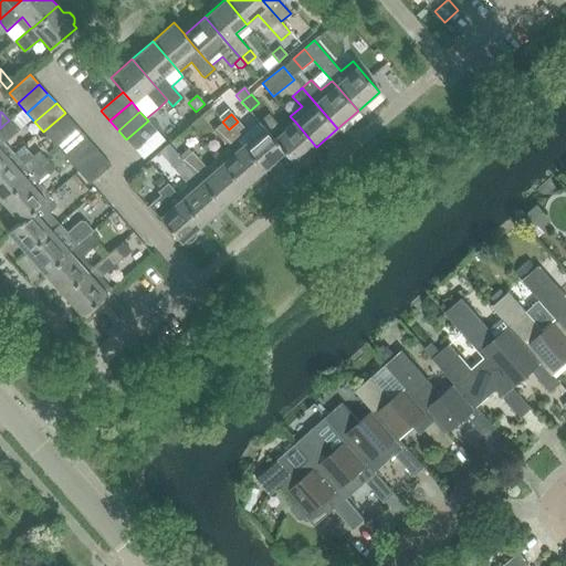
[(270,115),(260,124),(263,128),(263,127),(285,153),(295,166),(316,147),(295,122),(283,132),(270,115)]
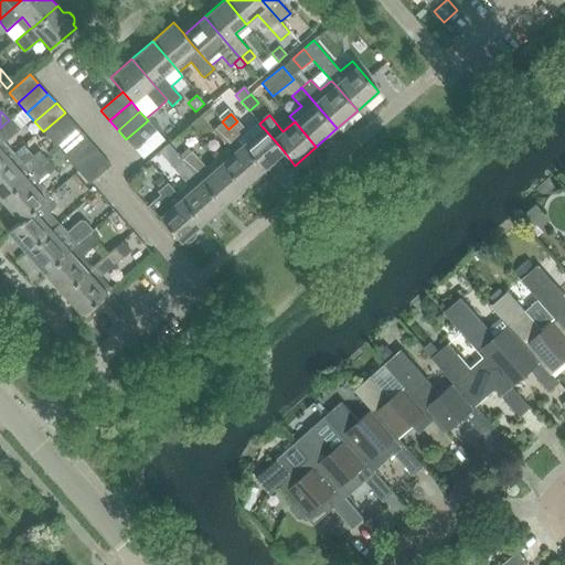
[(46,136),(55,146),(77,127),(68,117),(46,136)]
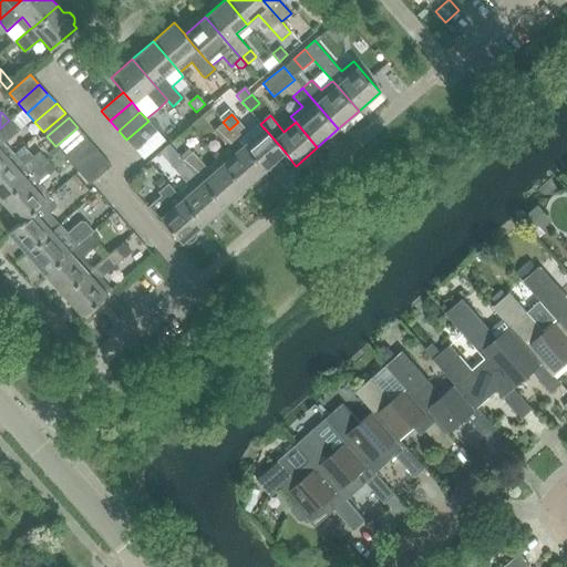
[(0,129),(0,165),(8,158),(12,154),(2,143),(13,134),(18,130),(9,121),(4,124),(0,129)]
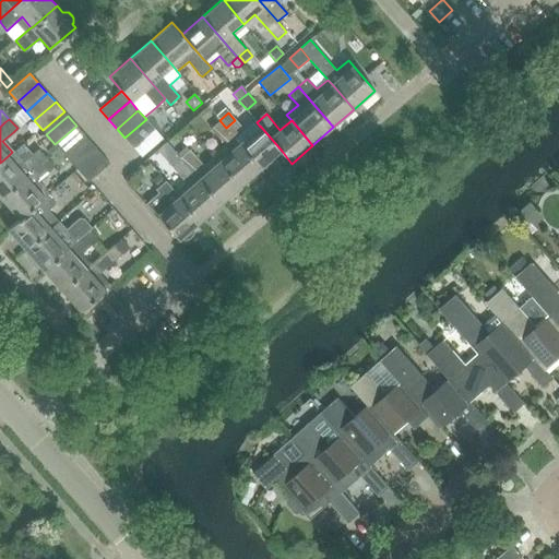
[(125,138),(133,147),(154,129),(146,119),(125,138)]
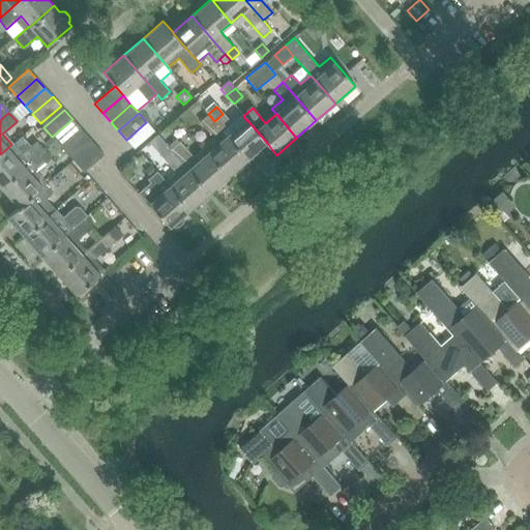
[(214,139),(204,148),(229,177),(247,159),(214,121),(208,114),(199,122),(214,139)]
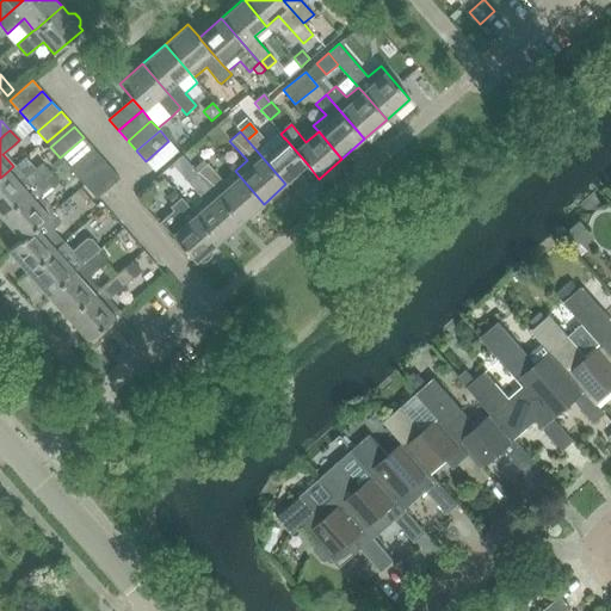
[(257,131),(247,140),(285,184),(308,165),(284,137),(284,139),(281,134),(279,133),(267,142),(258,131),(257,131)]
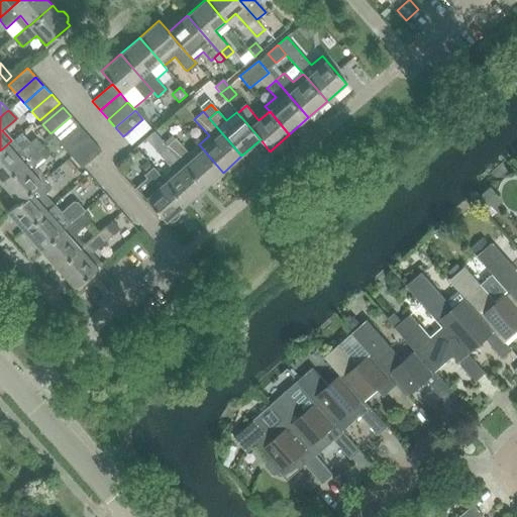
[(50,133),(59,141),(78,125),(71,116),(50,133)]
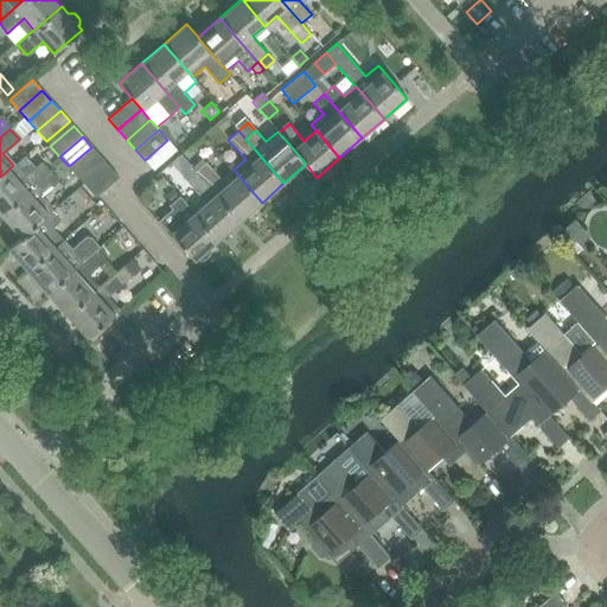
[(167,140),(145,160),(154,171),(177,151),(167,140)]
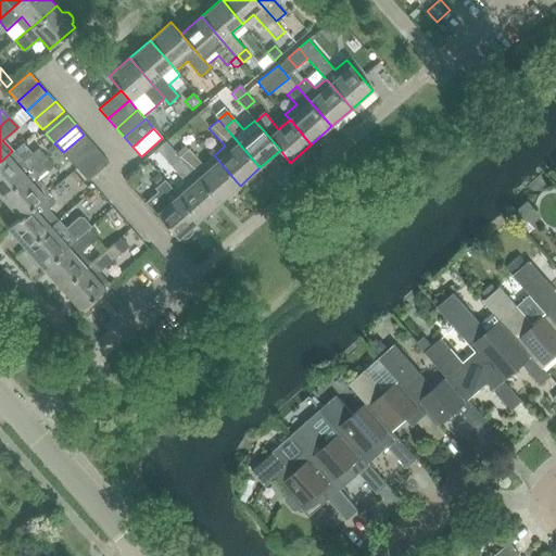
[(63,152),(71,162),(92,143),(84,135),(63,152)]
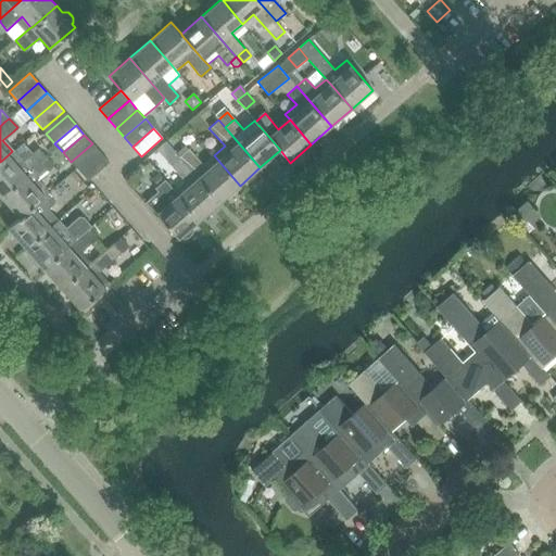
[(166,141),(158,149),(163,155),(172,148),(166,141)]
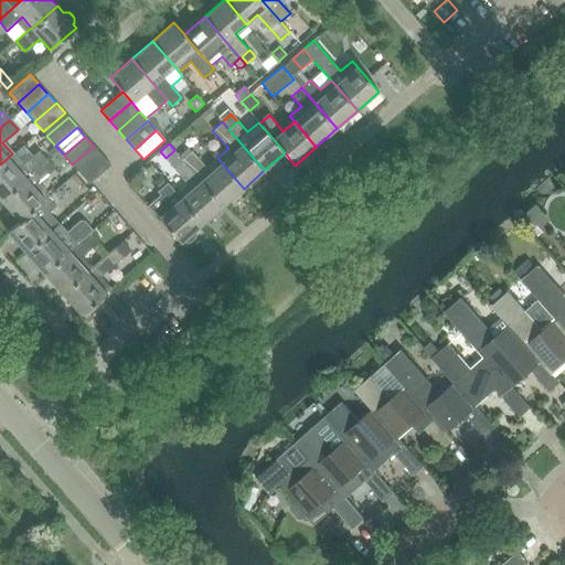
[(72,164),(81,174),(103,156),(94,146),(72,164)]
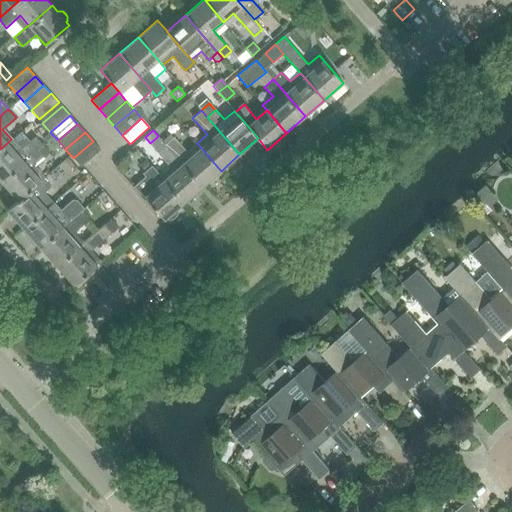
[(172,135),(164,143),(165,145),(202,187),(221,171),(197,143),(187,152),(172,135)]
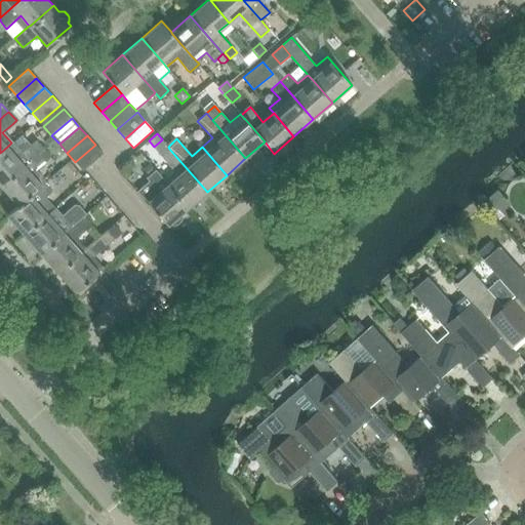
[(7,147),(0,153),(0,185),(2,187),(7,182),(38,154),(43,149),(36,140),(31,145),(16,158),(7,147)]
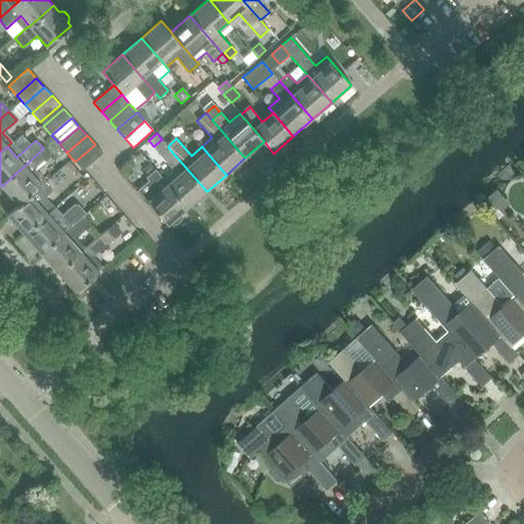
[(95,144),(75,162),(83,171),(103,154),(95,144)]
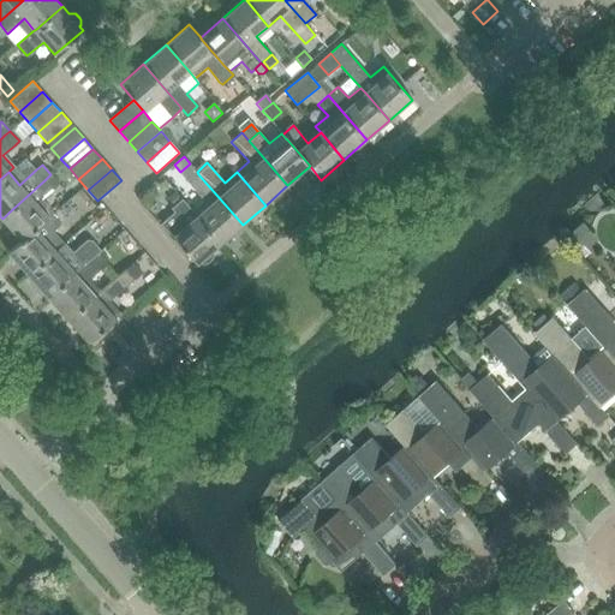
[(9,213),(3,219),(12,230),(22,240),(35,230),(48,218),(47,216),(52,214),(53,213),(42,201),(54,190),(60,185),(51,174),(45,180),(9,213)]
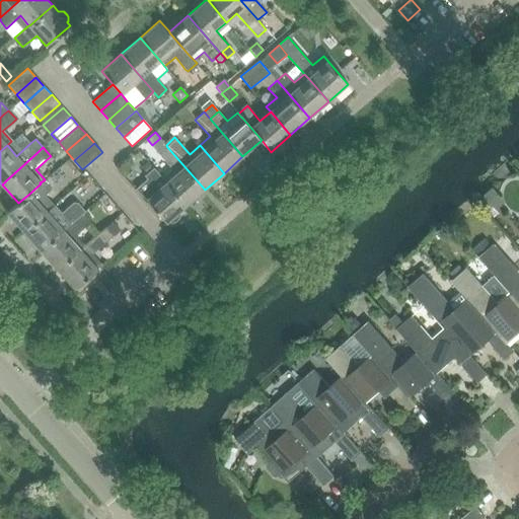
[(167,147),(159,154),(163,159),(172,169),(162,178),(163,179),(166,182),(174,194),(186,207),(201,194),(205,190),(167,147)]
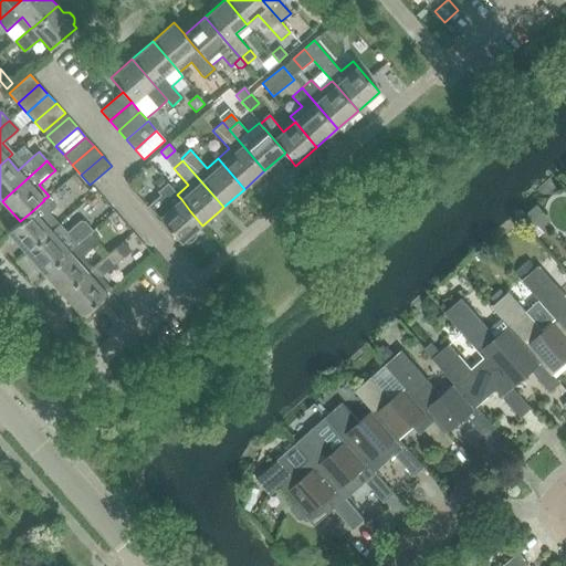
[(154,182),(160,190),(167,184),(160,177),(154,182)]
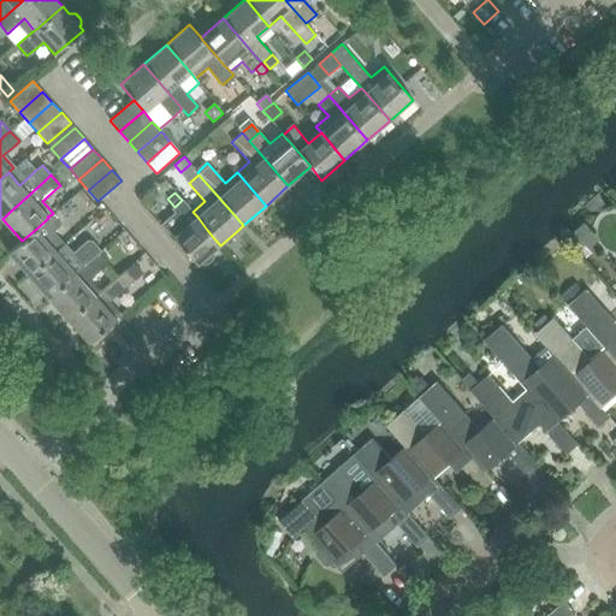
[(182,221),(169,232),(173,237),(195,262),(197,265),(200,264),(203,266),(209,265),(213,260),(215,255),(213,252),(220,246),(207,230),(197,217),(194,213),(193,212),(183,200),(172,209),(175,213),(182,221)]
